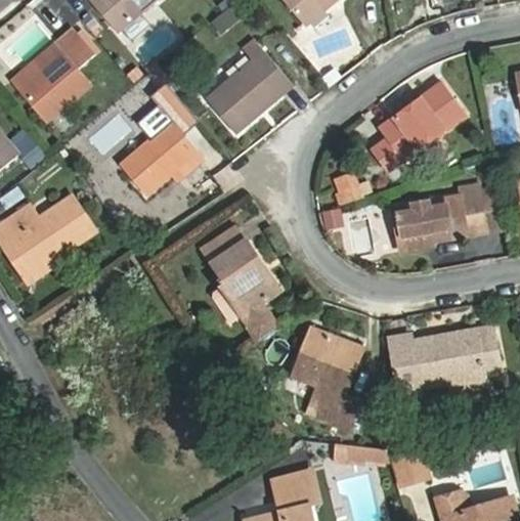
[(88,0),(115,31),(150,0),(88,0)]
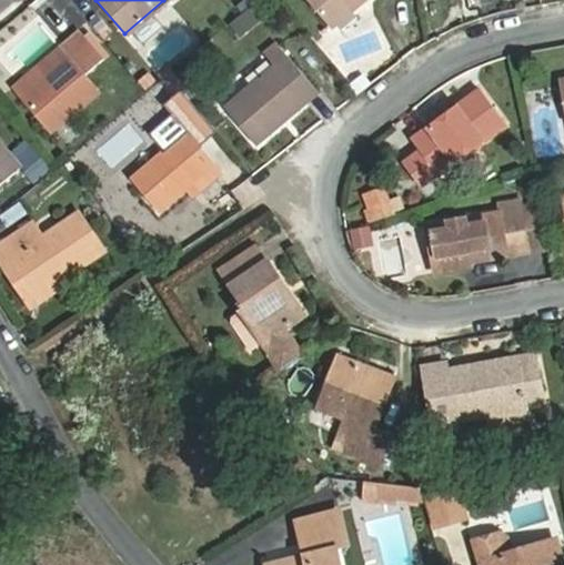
[(305,0),(328,26),(358,0),(305,0)]
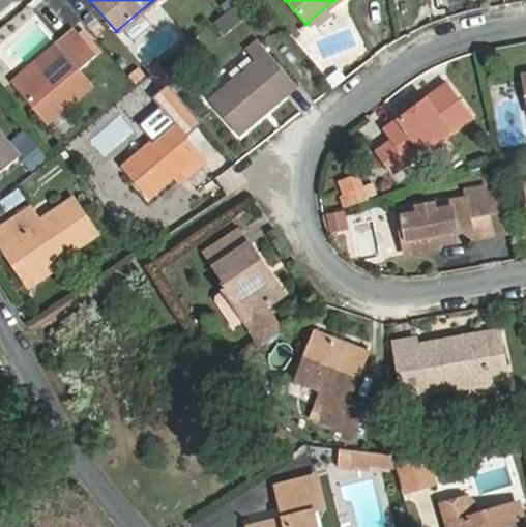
[(28,63),(8,80),(44,122),(89,82),(77,67),(94,52),(71,26),(54,41),(60,50),(35,70),(28,63)]
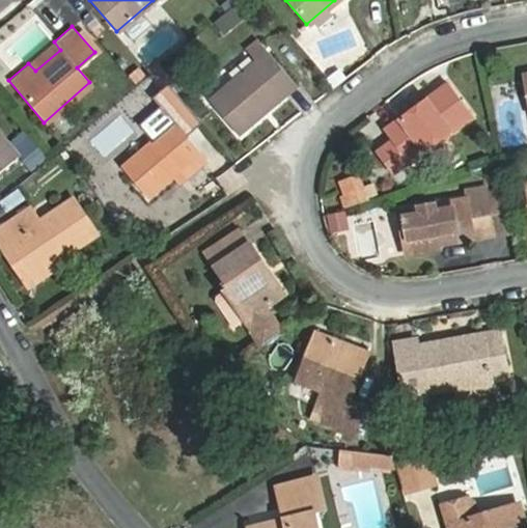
[(252,58),(206,99),(236,134),(295,84),(255,37),(243,47),(252,58)]
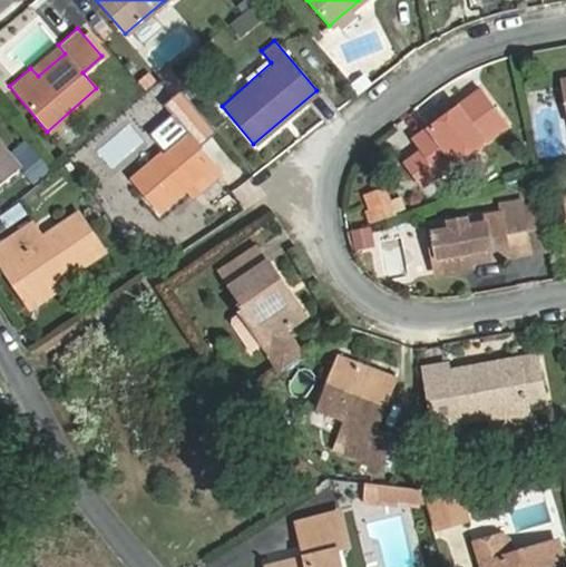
[(479,88),(410,139),(417,148),(436,172),(504,120),(479,88)]
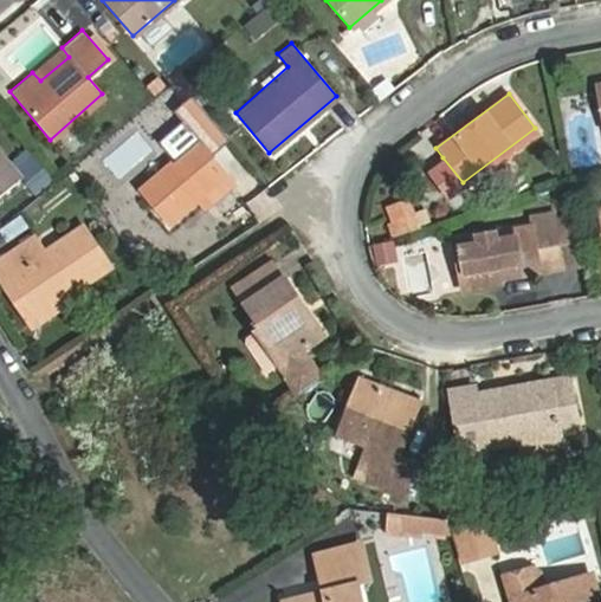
[(135,188),(166,225),(226,173),(181,121),(156,143),(169,159),(135,188)]
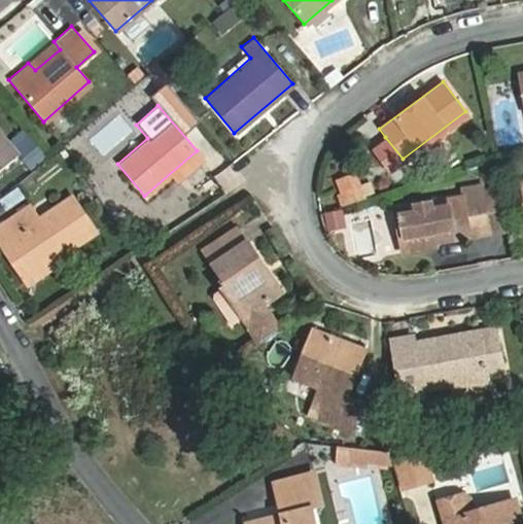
[(0,167),(16,152),(0,133),(0,167)]
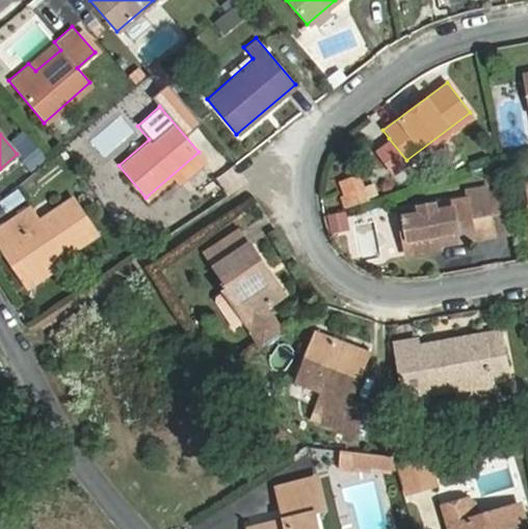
[(375,149),(391,172),(406,160),(389,138),(375,149)]
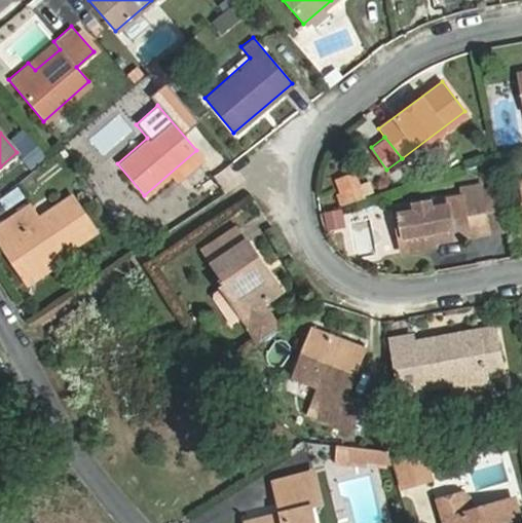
[(355,171),(337,177),(342,191),(335,193),(338,201),(363,194),(355,171)]
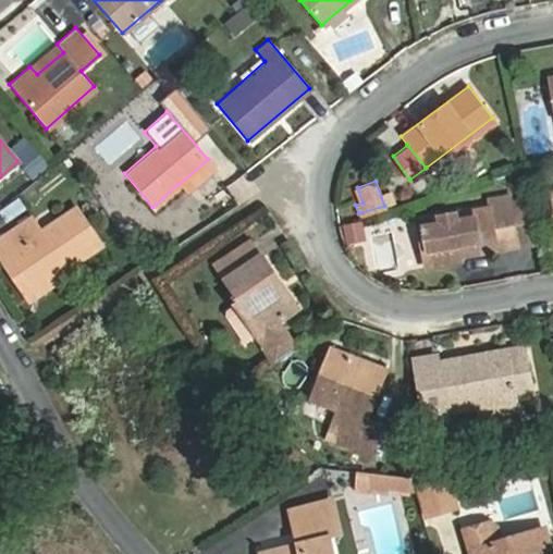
[(486,206),(415,219),(424,266),(458,259),(457,256),(515,246),(505,194),(484,197),(486,206)]
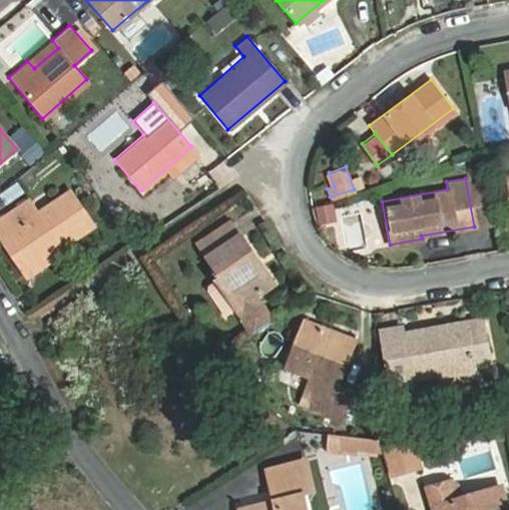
[(35,212),(26,199),(0,216),(0,226),(4,232),(10,229),(33,264),(90,224),(68,190),(35,212)]
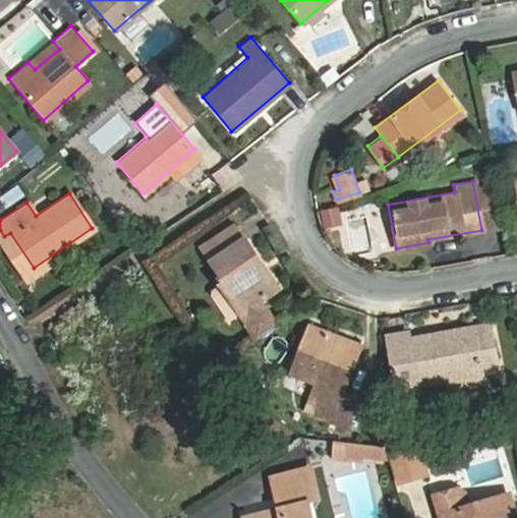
[(218,283),(236,312),(252,337),(275,323),(259,298),(273,288),(250,256),(255,253),(243,236),(241,238),(231,223),(198,244),(222,280),(218,283)]
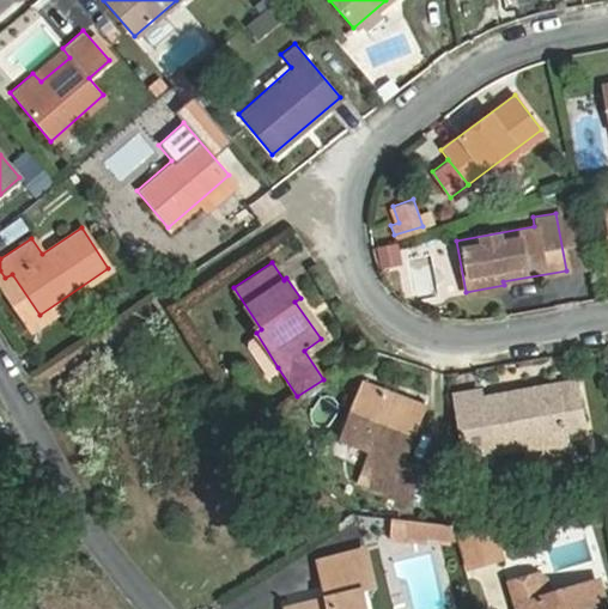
[(485,451),(582,433),(571,379),(474,397),(479,424),(457,428),(463,464),(486,460),(485,451)]
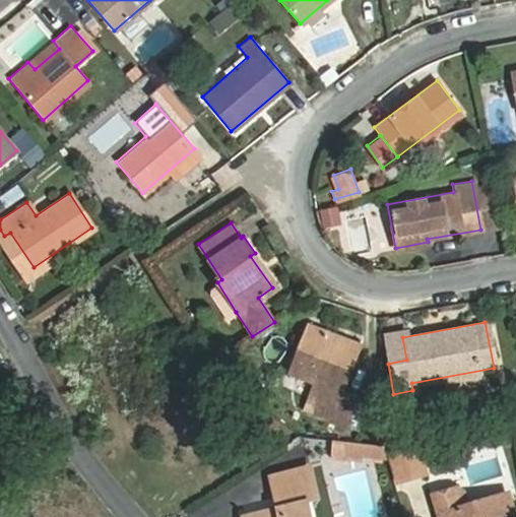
[(314,381),(307,398),(332,408),(358,342),(307,323),(287,372),(314,381)]
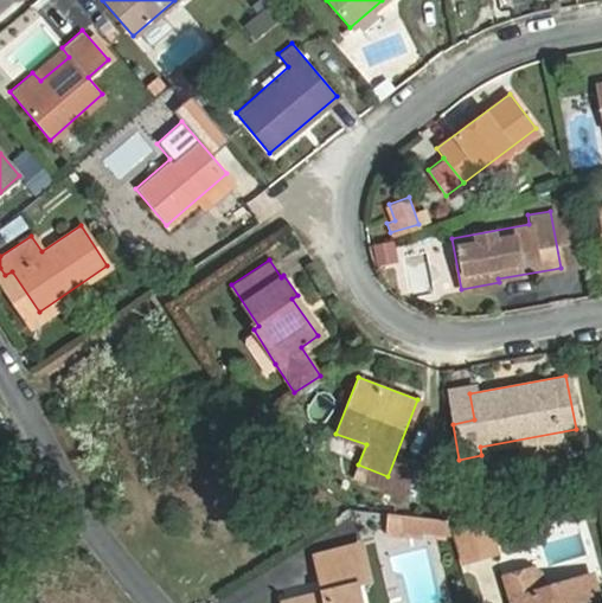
[(384,523),(447,528),(444,517),(384,510),(384,523)]
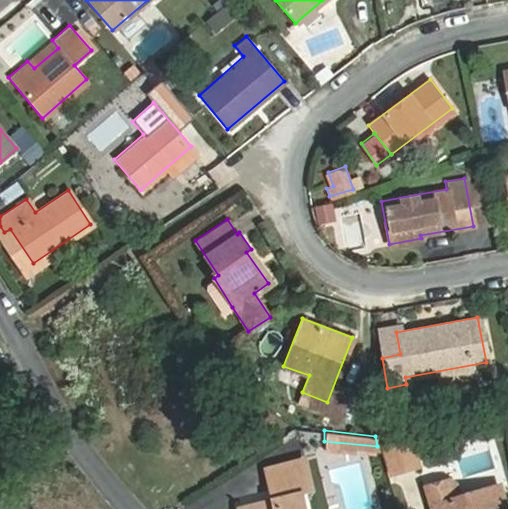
[(408,435),(381,443),(389,471),(416,463),(408,435)]
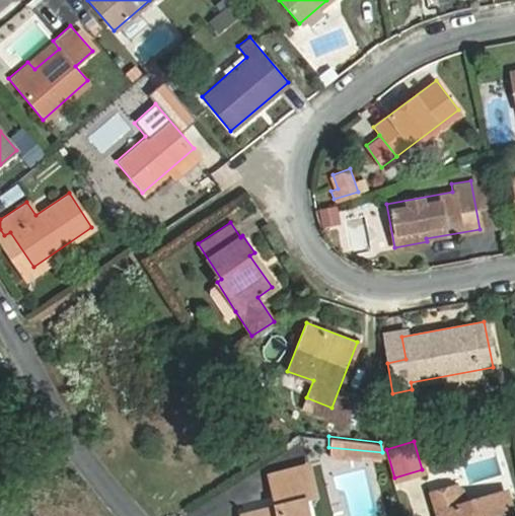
[(276,504),(240,513),(240,515),(307,515),(303,497),(314,495),(305,463),(268,472),(276,504)]
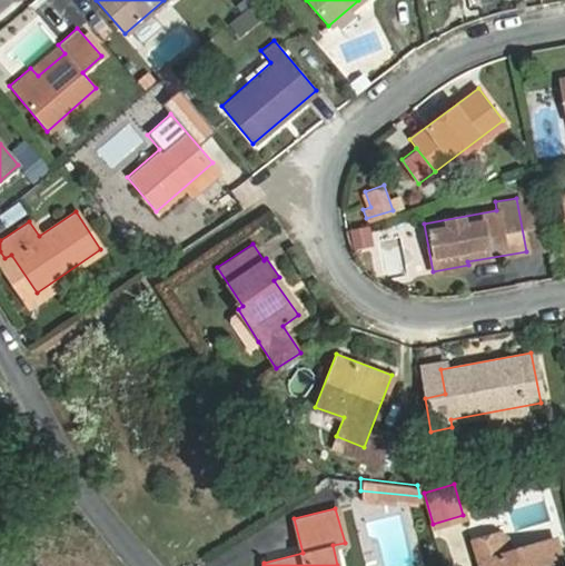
[(478,562),(487,559),(488,565),(556,565),(548,539),(507,552),(502,534),(473,543),(478,562)]
